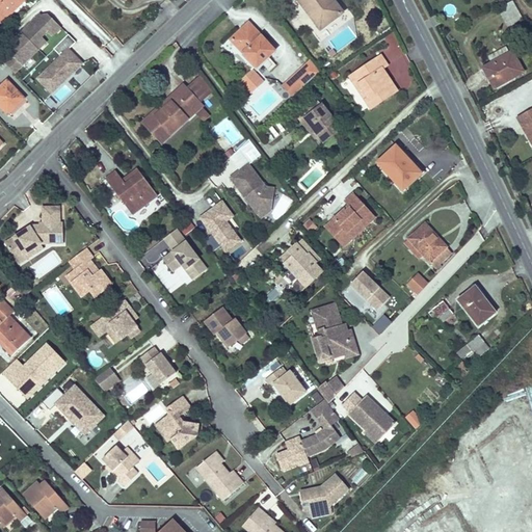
[(0,0),(0,20),(20,0),(21,0),(23,2),(25,0),(0,0)]
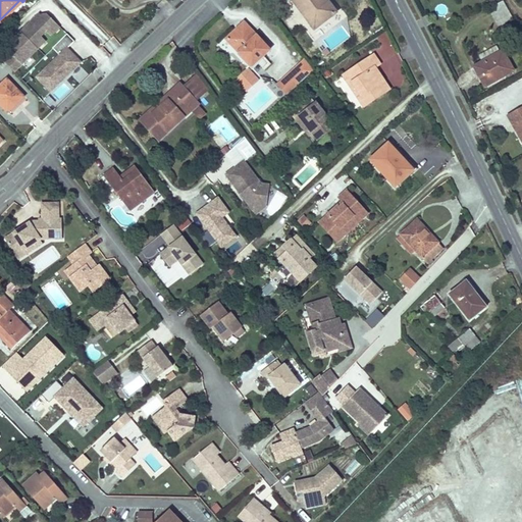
[(19,0),(0,19),(0,24),(22,2),(20,0),(19,0)]
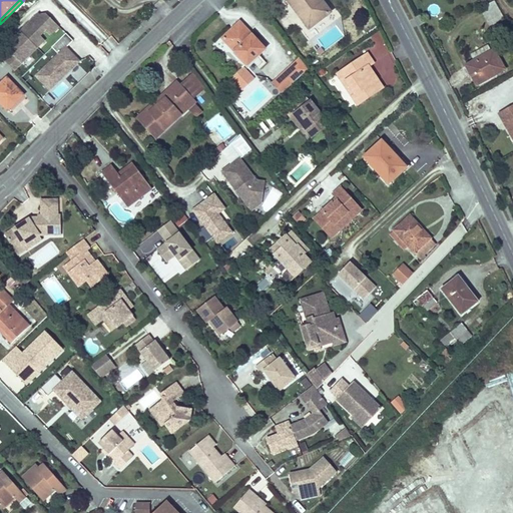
[(288,0),(300,16),(303,13),(307,17),(303,20),(310,29),(331,13),(321,0),(288,0)]
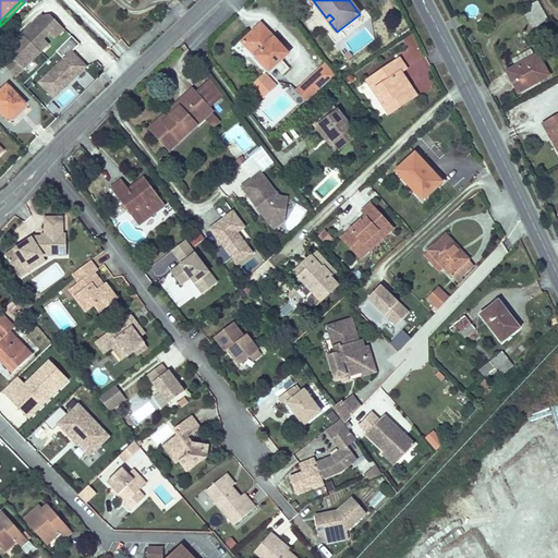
[(549,21),(537,0),(522,9),(534,28),(549,21)]
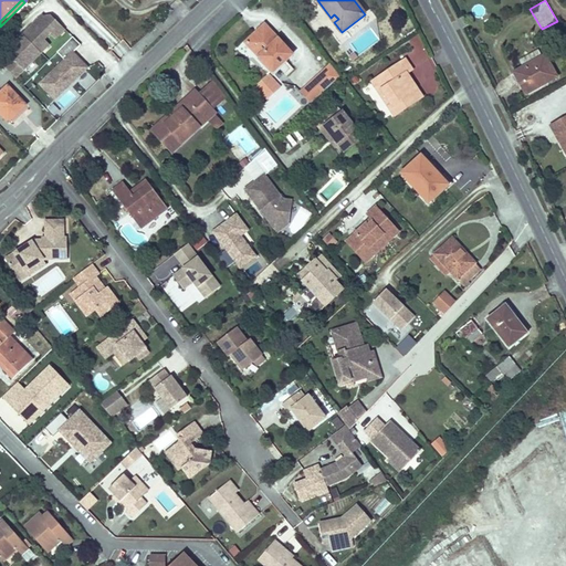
[(16,77),(41,52),(37,46),(44,39),(51,32),(56,38),(65,29),(52,16),(45,17),(43,14),(9,49),(11,51),(8,53),(13,59),(4,67),(16,77)]
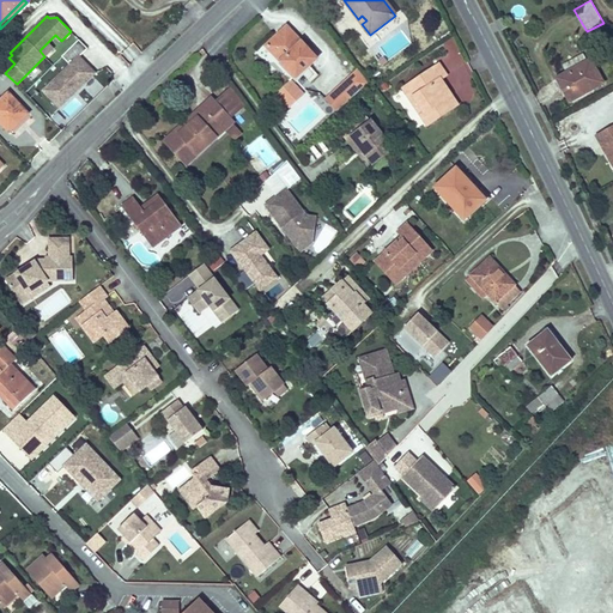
[(503,16),(496,19),(502,30),(508,26),(503,16)]
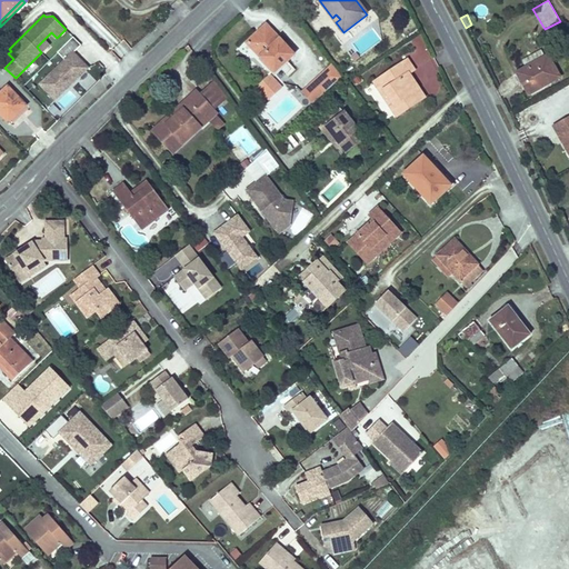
[(267,25),(247,43),(275,73),(295,55),(267,25)]
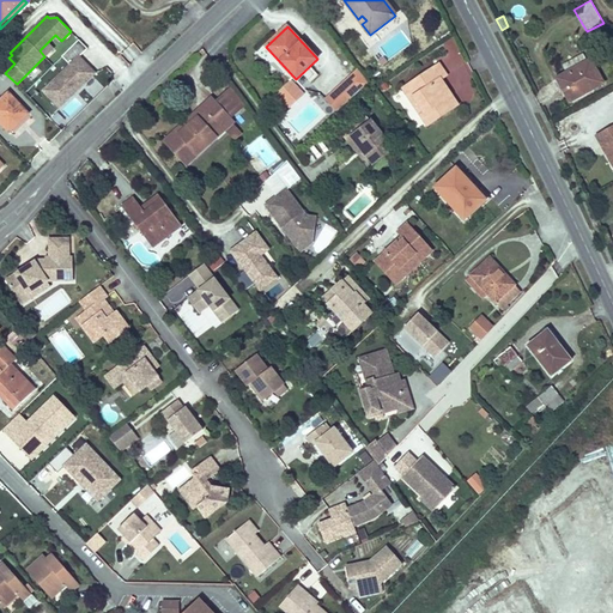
[(79,40),(76,43),(85,52),(87,48),(79,40)]
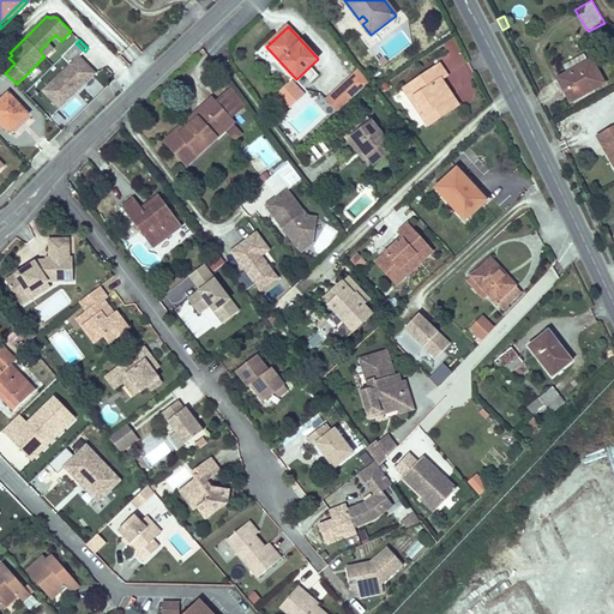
[(44,56),(54,48),(48,42),(40,50),(44,56)]
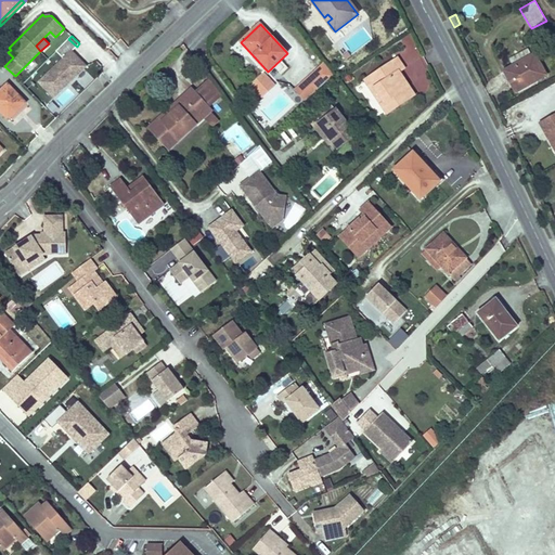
[(55,97),(87,65),(73,51),(77,47),(68,39),(56,51),(64,59),(40,81),(55,97)]
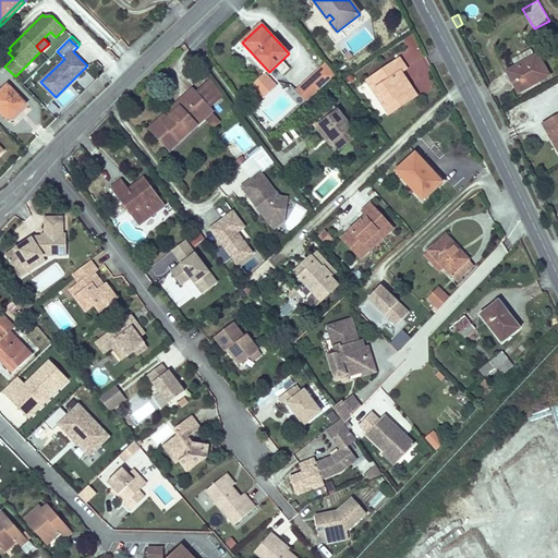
[(507,71),(510,79),(513,77),(521,91),(549,75),(537,53),(507,71)]
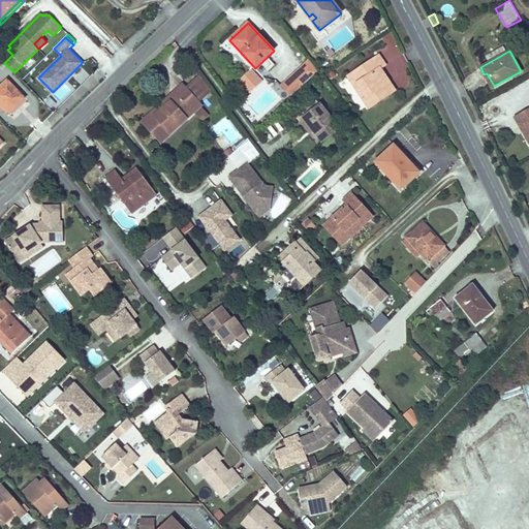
[(348,76),(354,87),(358,84),(366,96),(363,98),(369,107),(395,91),(389,82),(386,83),(383,79),(386,76),(380,68),(385,65),(379,56),(348,76)]
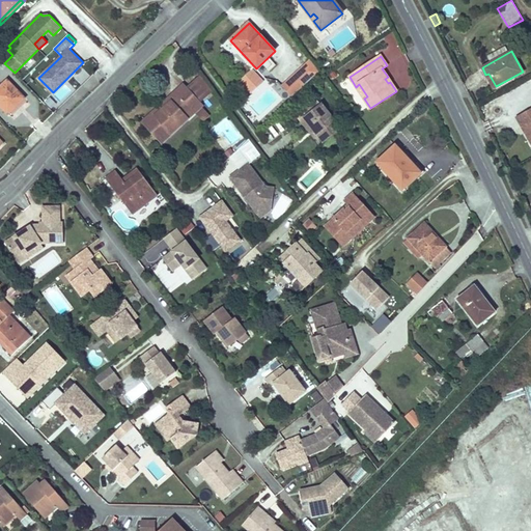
[(263,64),(269,71),(275,65),(270,59),(263,64)]
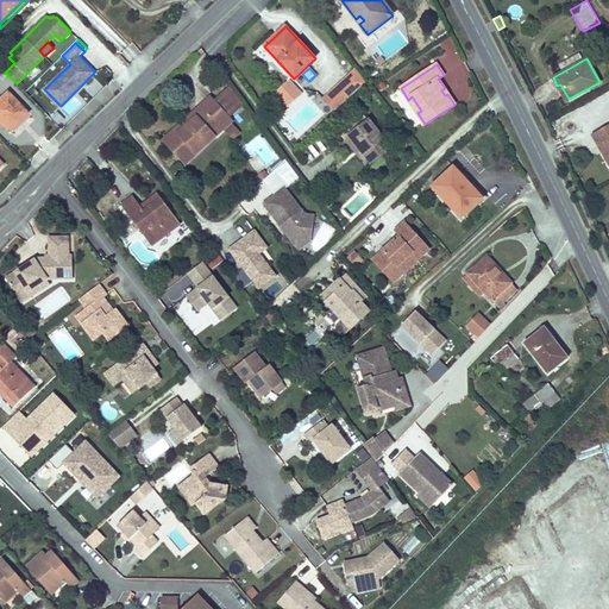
[(333,112),(366,82),(355,69),(321,99),(333,112)]
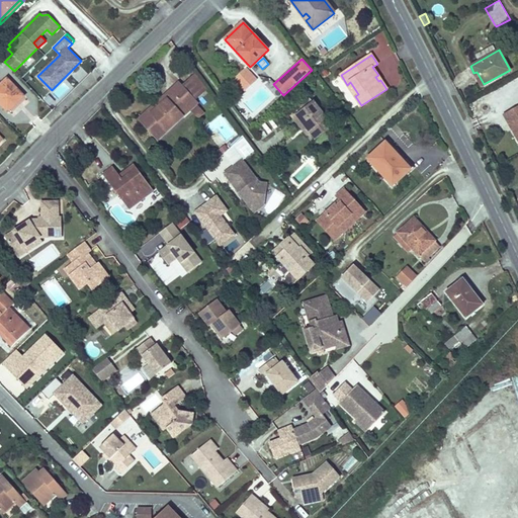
[(247,69),(235,80),(245,91),(256,80),(247,69)]
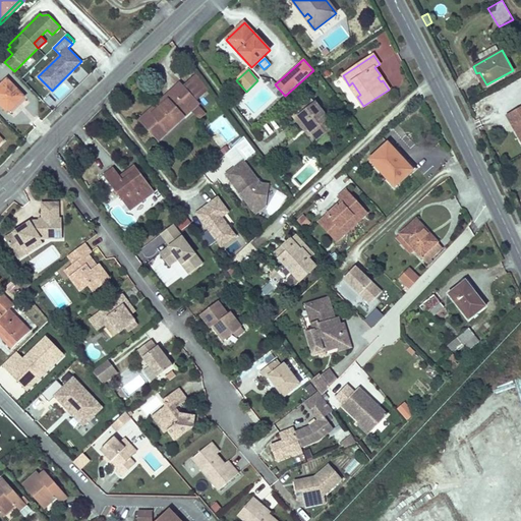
[(479,72),(476,73),(483,85),(486,84),(479,72)]
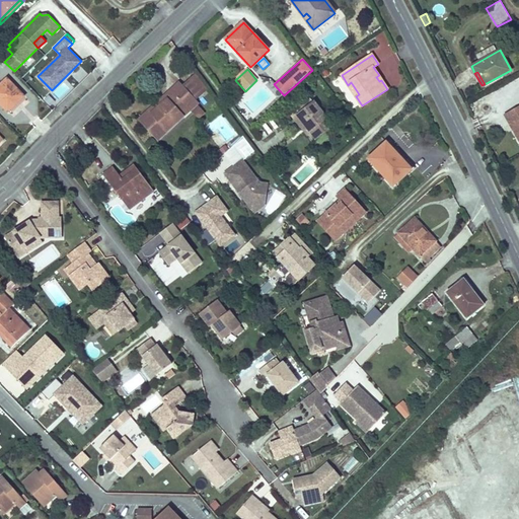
[(208,90),(196,74),(181,86),(195,101),(208,90)]
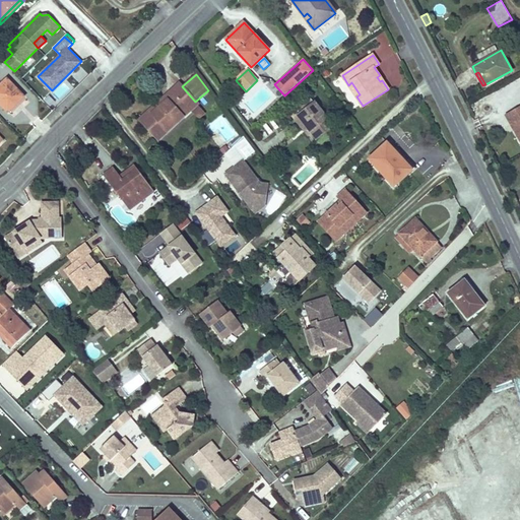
[(0,104),(6,111),(17,100),(19,102),(24,98),(7,79),(0,85),(0,104)]
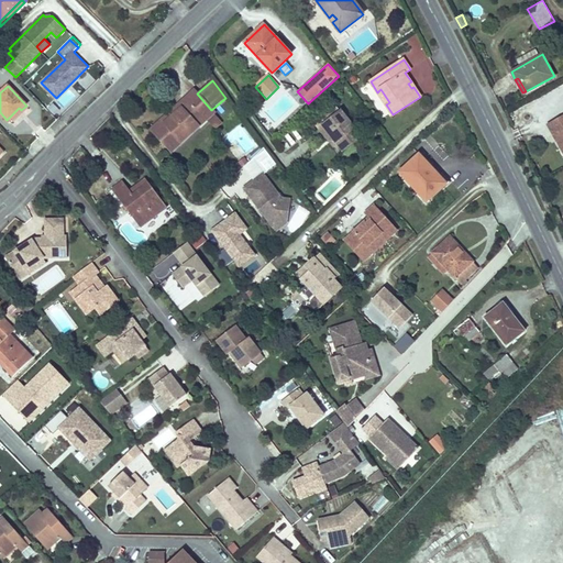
[(381,89),(377,92),(386,105),(389,102),(381,89)]
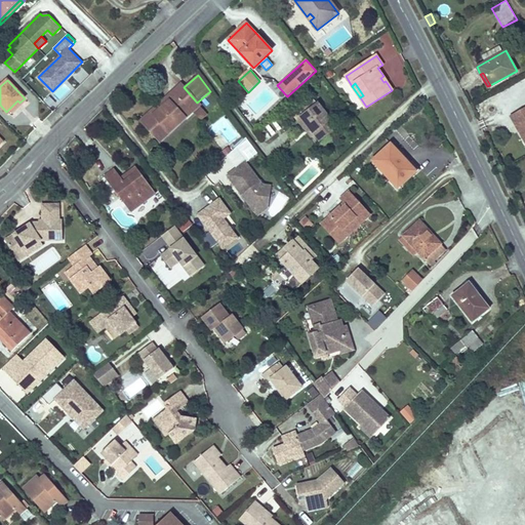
[(163,107),(160,104),(142,121),(160,142),(186,118),(183,116),(197,103),(184,87),(182,85),(173,92),(176,95),(163,107)]
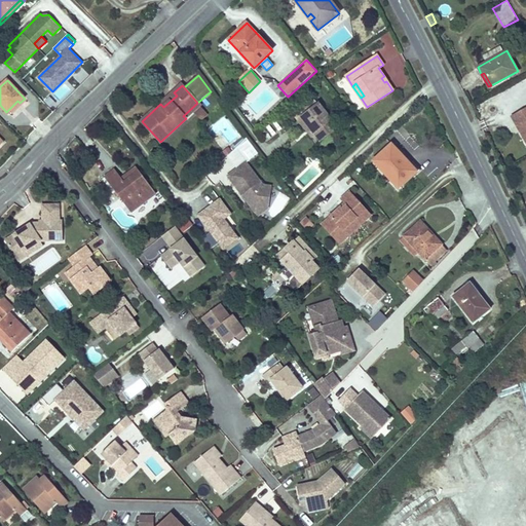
[(174,92),(160,104),(163,107),(177,96),(174,92)]
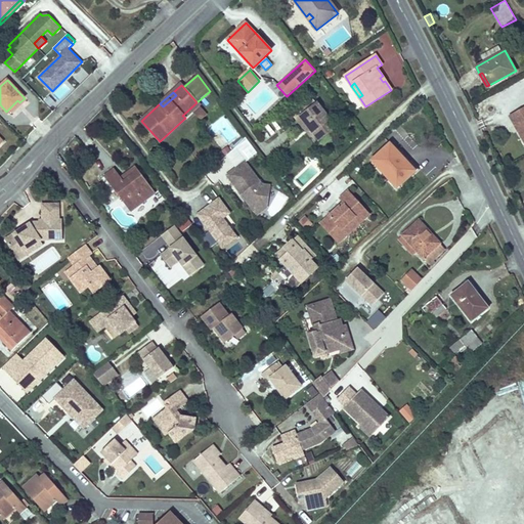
[(320,140),(301,118),(317,104),(312,98),(293,115),(316,143),(320,140)]
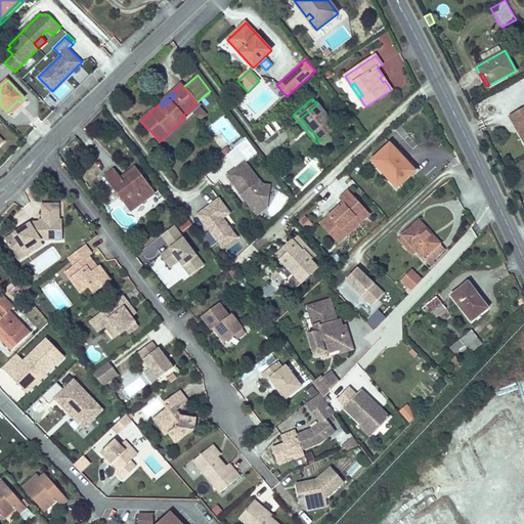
[(17,100),(6,112),(8,114),(19,102),(17,100)]
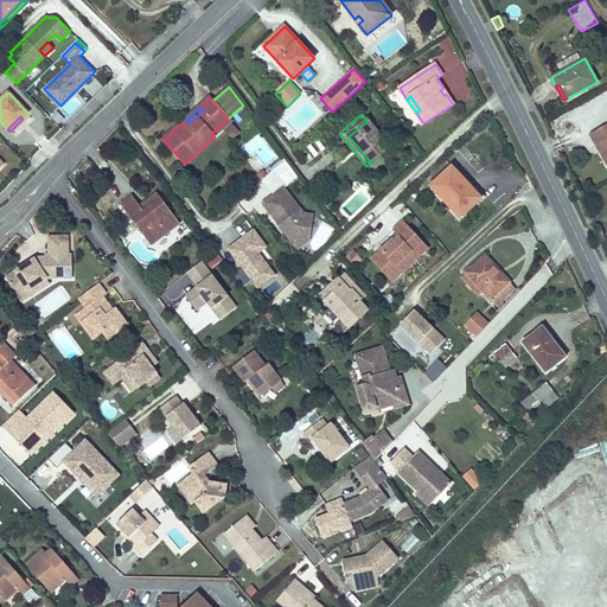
[(228,119),(211,134),(215,136),(223,129),(230,122),(231,122),(228,119)]
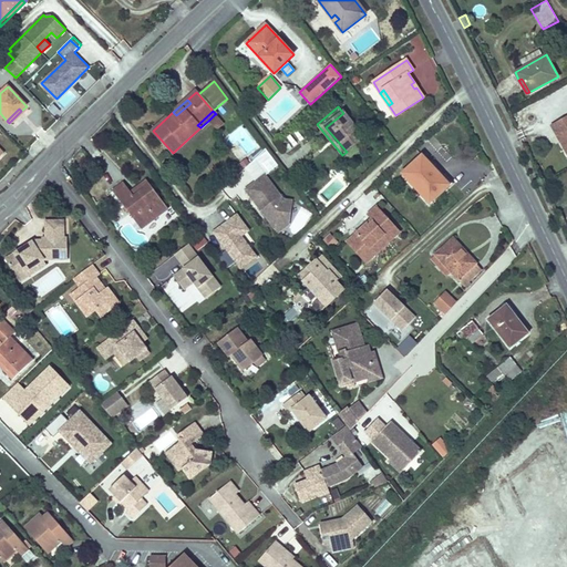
[(343,113),(326,127),(347,152),(363,137),(343,113)]
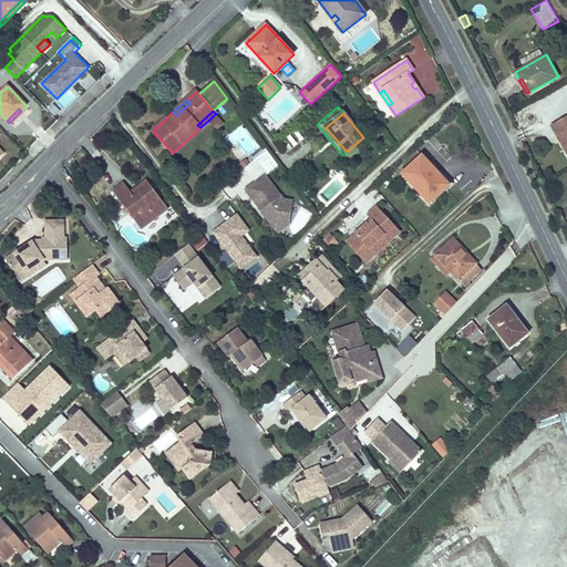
[(224,124),(215,114),(208,121),(217,130),(224,124)]
